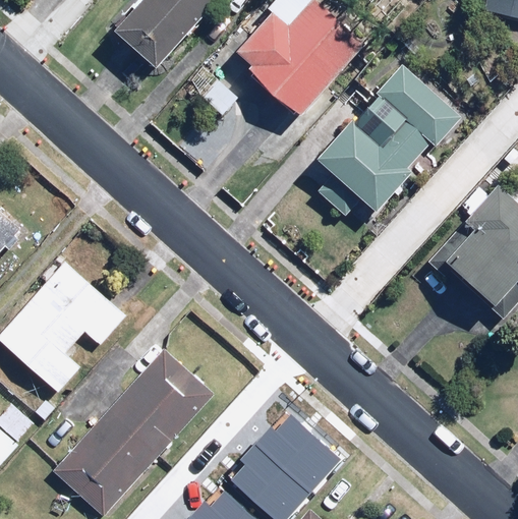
[(150,0),(120,35),(158,67),(215,0),(150,0)]
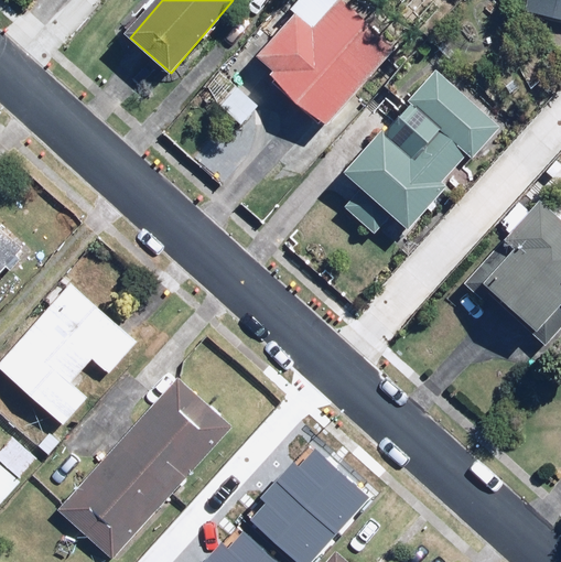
[(392,50),(335,0),(310,30),(293,14),(251,63),(325,127),(392,50)]
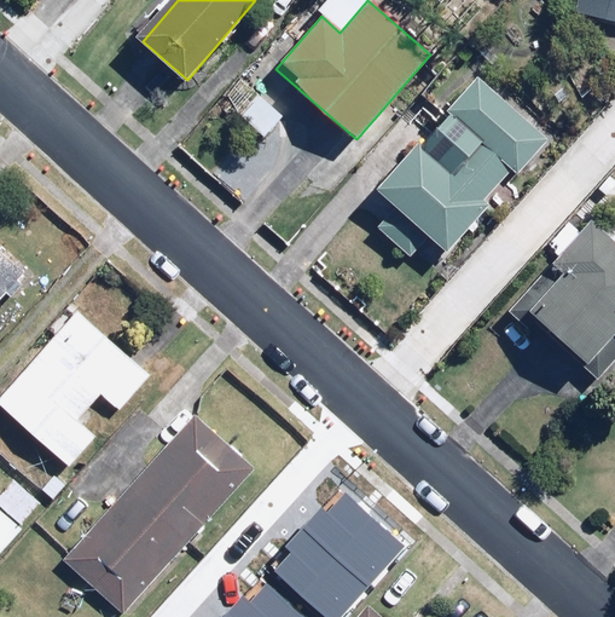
[(614,0),(551,0),(547,16),(607,32),(614,0)]
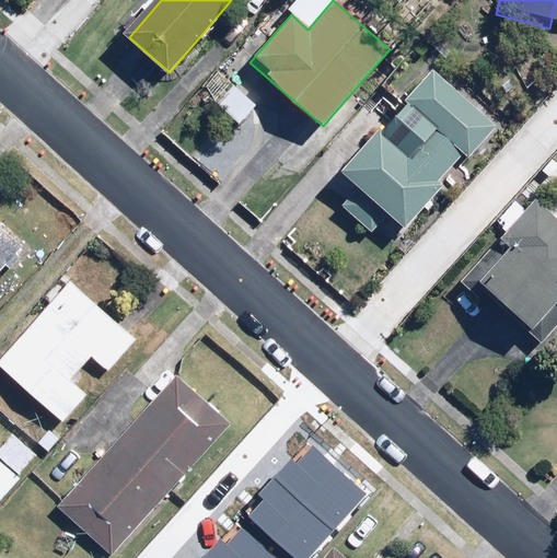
[(381,132),(376,129),(341,170),(359,185),(341,205),(372,231),(390,212),(408,229),(442,188),(438,184),(461,158),(466,162),(497,128),(430,69),(403,100),(407,103),(381,132)]
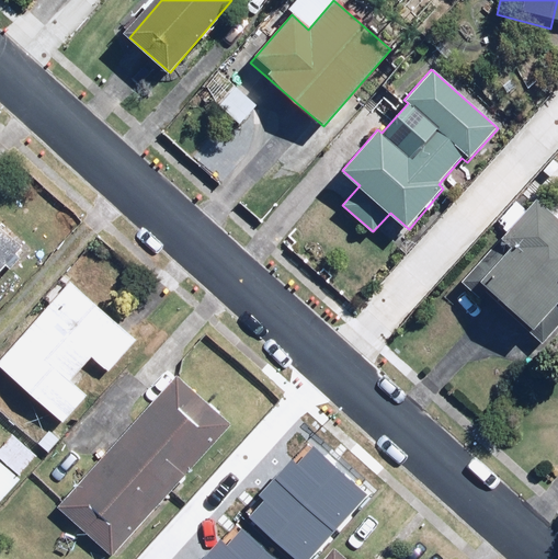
[(479,299),(485,294),(530,333),(557,300),(557,220),(534,200),(460,283),(479,299)]
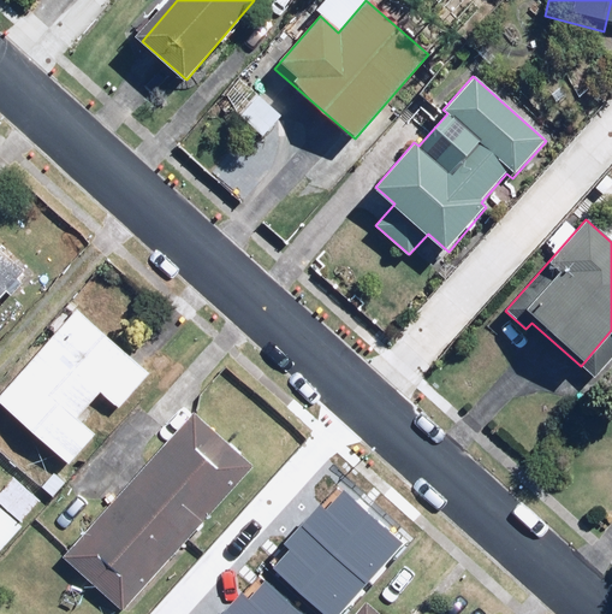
[(0,301),(24,275),(0,252),(0,301)]
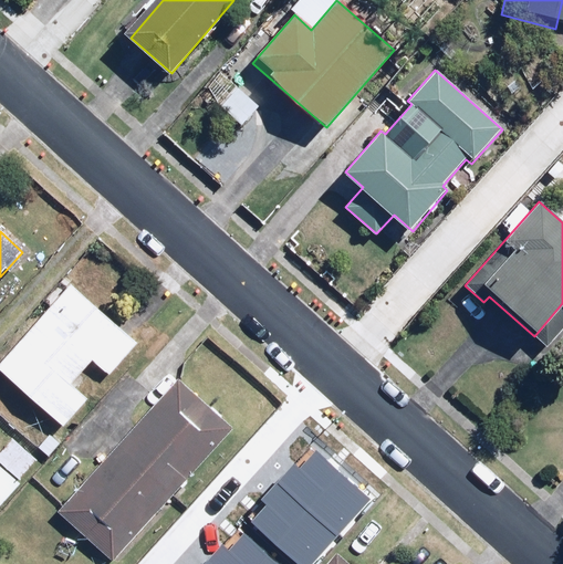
[(106,377),(135,346),(69,286),(0,362),(0,371),(61,427),(86,399),(71,385),(91,363),(106,377)]
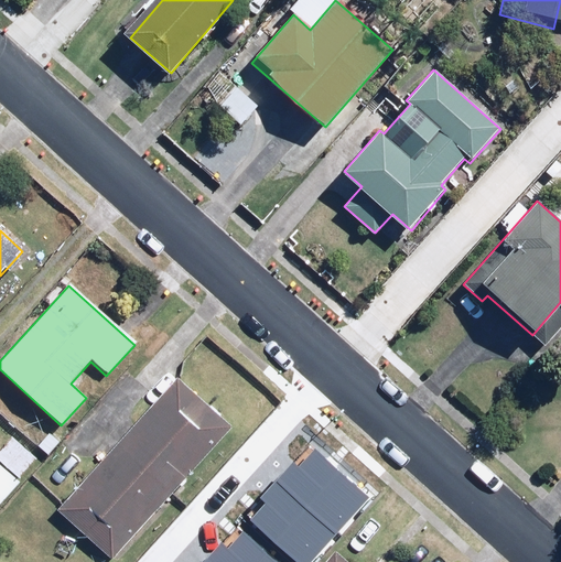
[(232,427),(175,377),(57,510),(114,561),(232,427)]
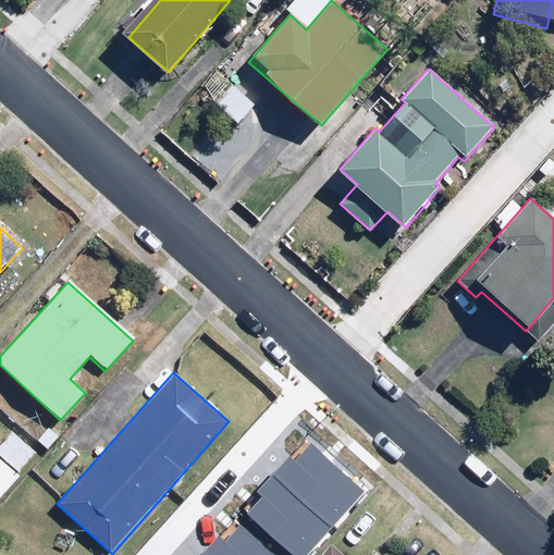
[(0,498),(19,478),(14,475),(33,454),(10,433),(0,444),(0,498)]
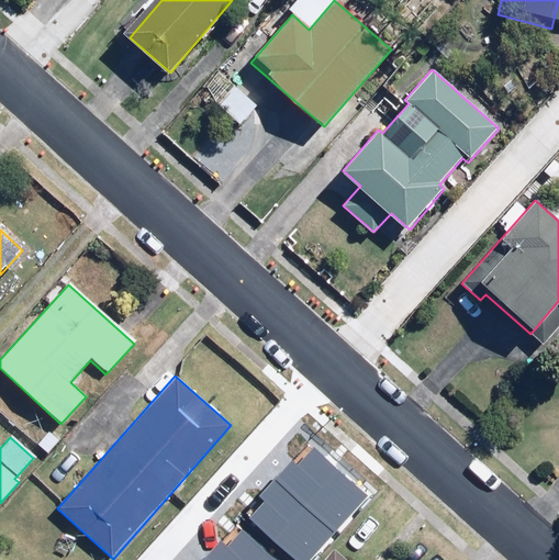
[(247,514),(300,559),(304,559),(368,488),(313,438),(299,455),(293,449),(259,488),(265,493),(247,514)]
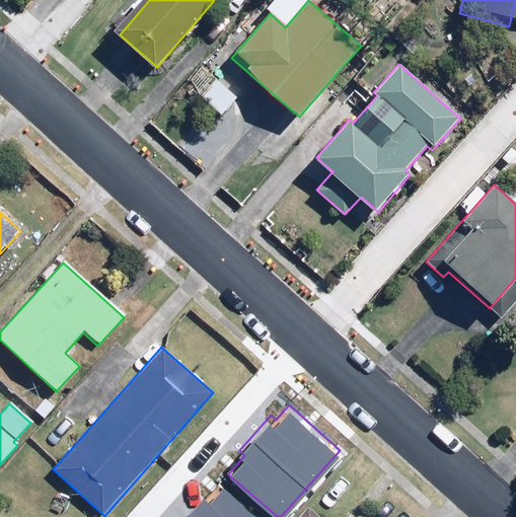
[(268,516),(225,479),(212,494),(207,490),(182,516),(268,516)]
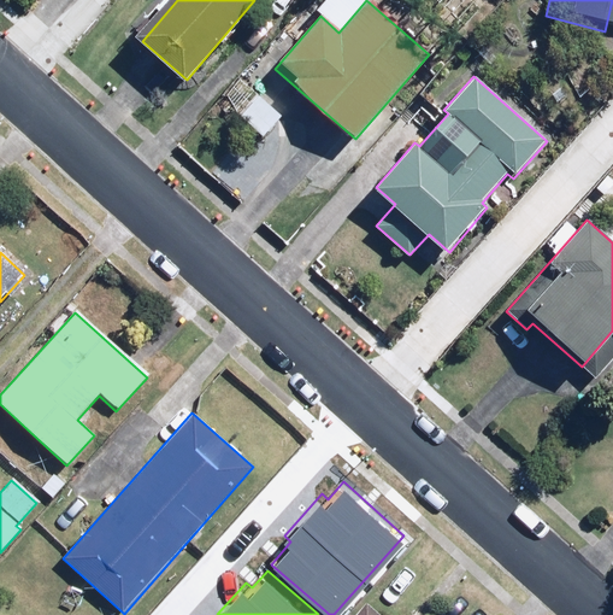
[(376,614),(363,603),(353,614),(376,614)]
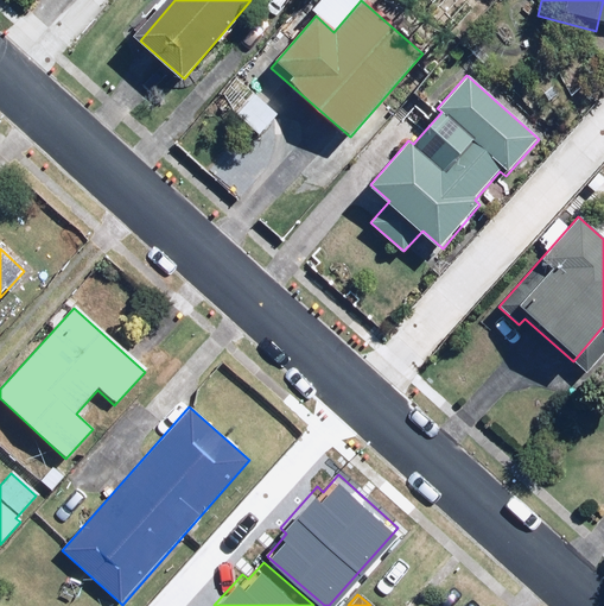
All buildings are outlined.
